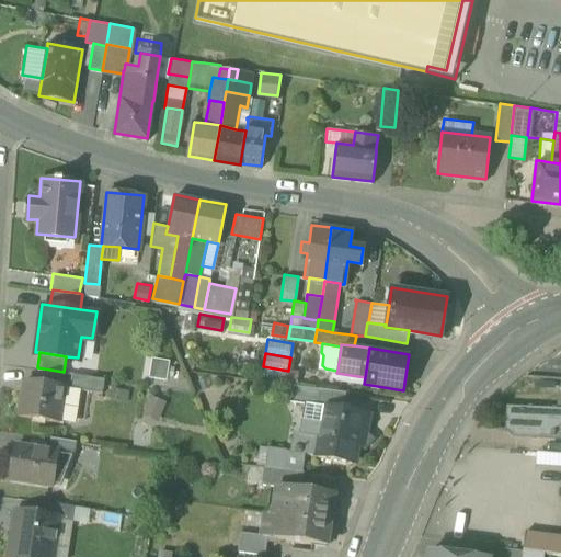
[(151,356),(148,376),(165,378),(170,360),(151,356)]
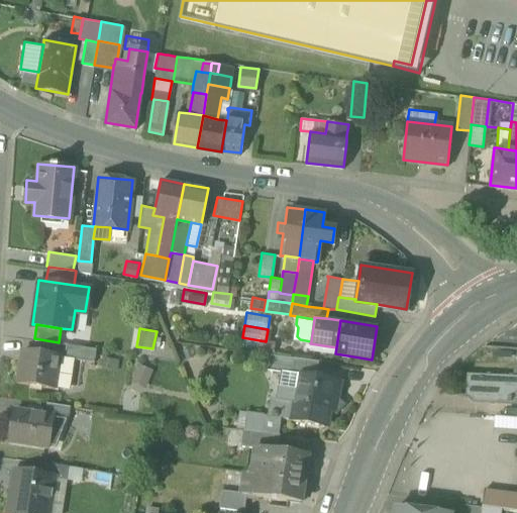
[(74,360),(92,362),(94,347),(65,343),(63,357),(74,360)]
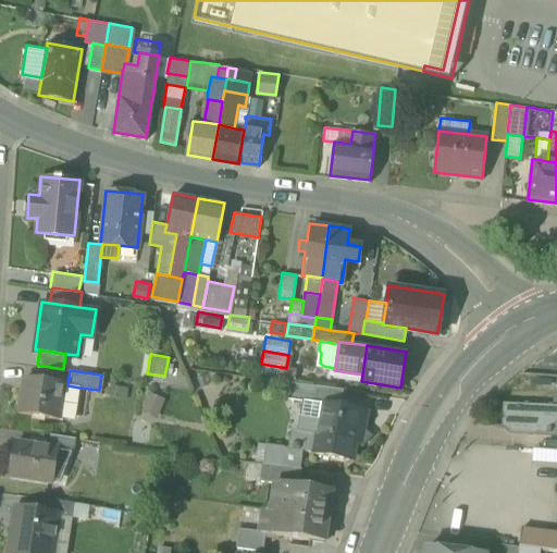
[(19,414),(58,419),(63,384),(63,382),(24,377),(19,414)]
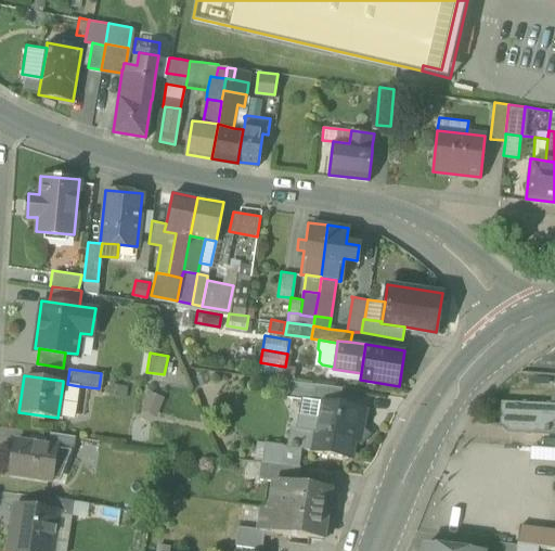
[(310,398),(312,383),(288,379),(286,395),(301,397),(310,398)]
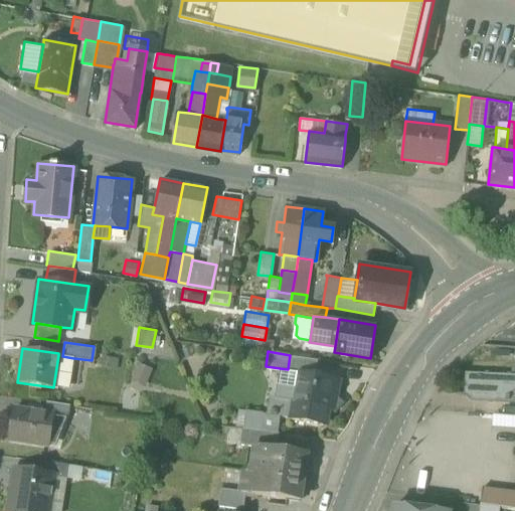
[(69,390),(73,358),(62,356),(58,355),(53,387),(69,390)]
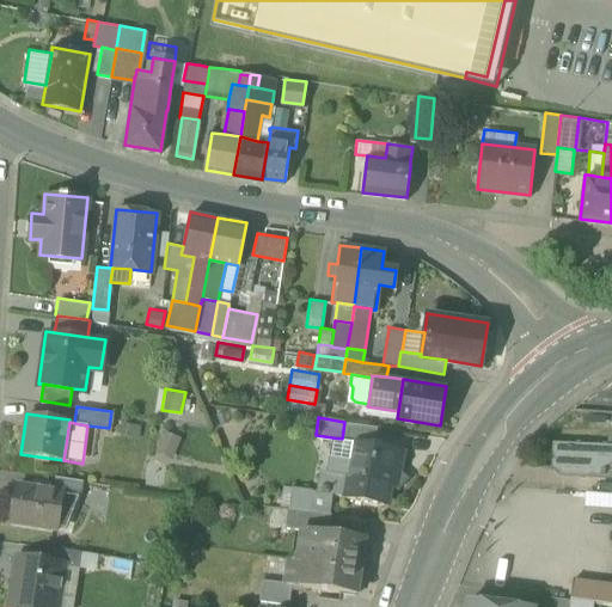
[(377,425),(344,422),(342,439),(354,441),(355,440),(373,443),(377,425)]
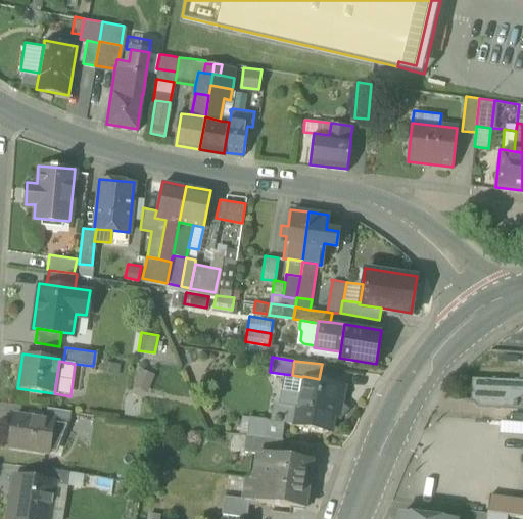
[(132,384),(146,390),(153,373),(139,367),(132,384)]
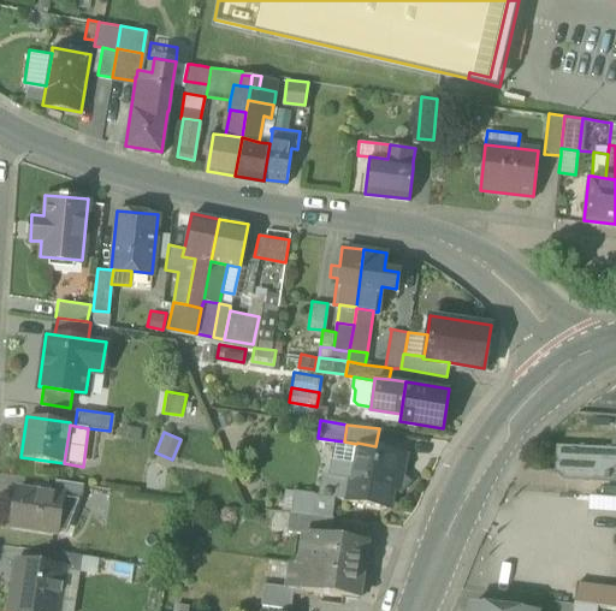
[(335,440),(332,458),(354,462),(356,444),(344,442),(335,440)]
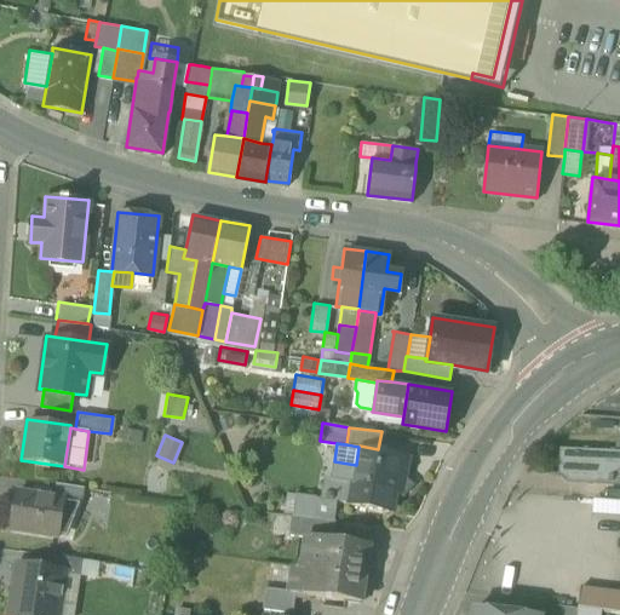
[(389,510),(391,492),(395,476),(401,477),(406,454),(378,449),(360,446),(359,447),(356,465),(349,501),(349,503),(389,510)]
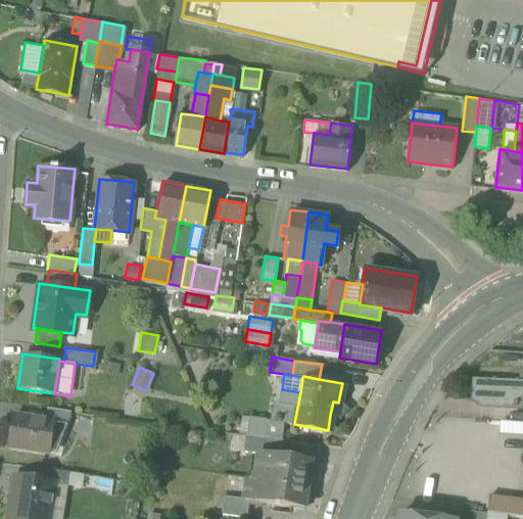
[(478,404),(522,405),(522,378),(521,379),(474,376),(473,396),(478,404)]
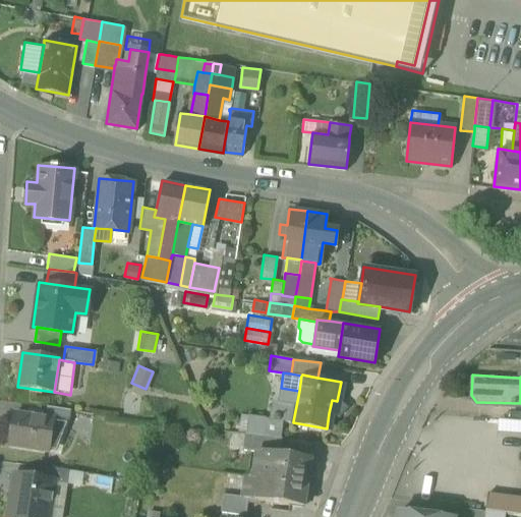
[(293,421),(299,391),(281,388),(276,413),(274,412),(273,417),(283,419),(293,421)]
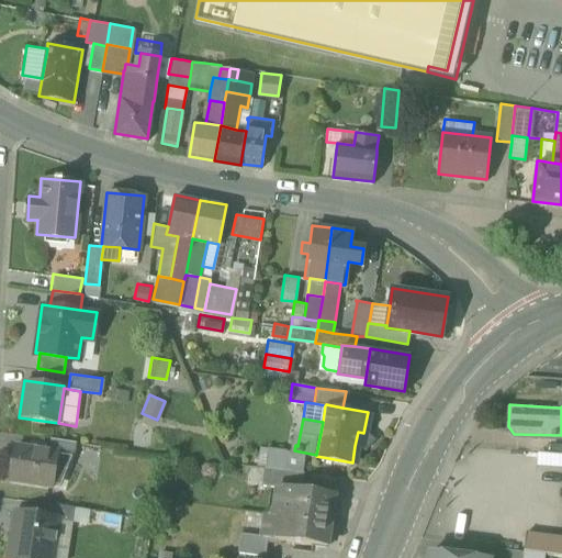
[(367,433),(363,433),(358,432),(355,446),(364,448),(374,437),(368,432),(367,433)]
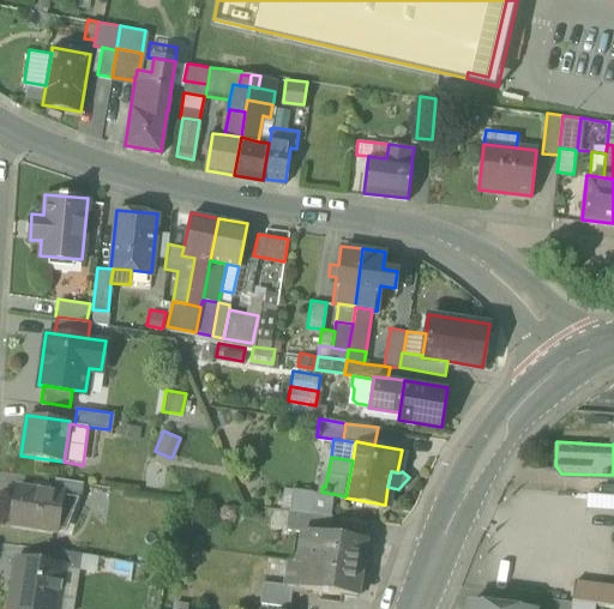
[(62,496),(79,499),(82,482),(55,477),(53,492),(64,494),(62,496)]
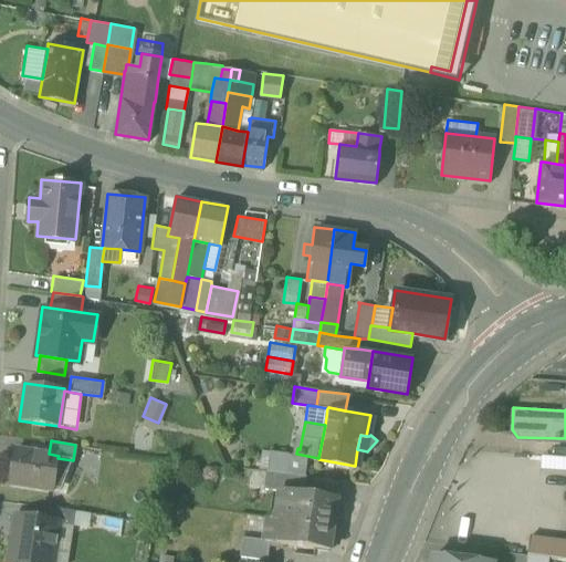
[(9,482),(53,490),(53,486),(58,458),(59,456),(49,454),(14,448),(9,482)]
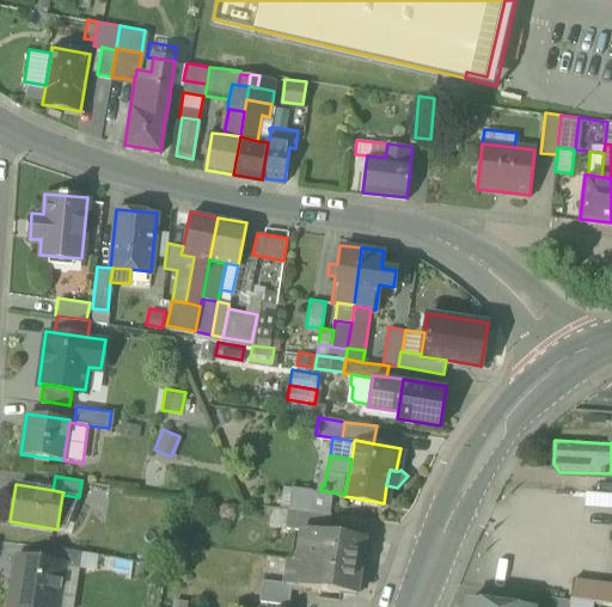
[(280,504),(289,506),(292,486),(282,485),(280,504)]
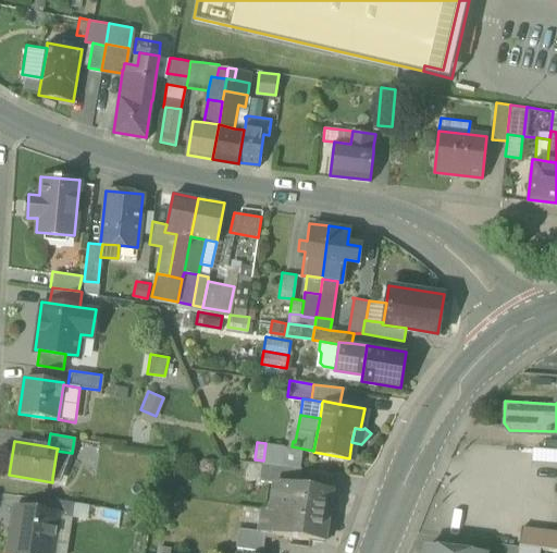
[(263,461),(281,464),(283,445),(265,443),(263,461)]
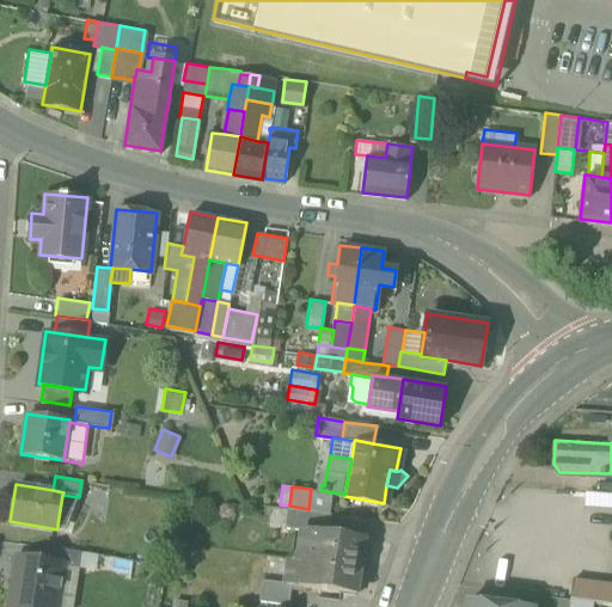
[(611,507),(611,490),(585,488),(583,504),(611,507)]
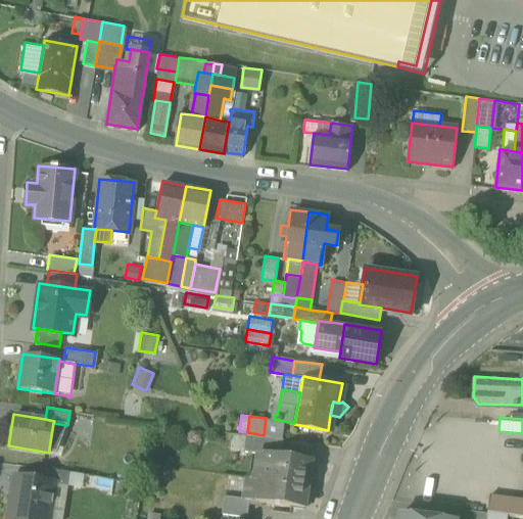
[(282,437),(284,421),(274,419),(266,418),(264,435),(282,437)]
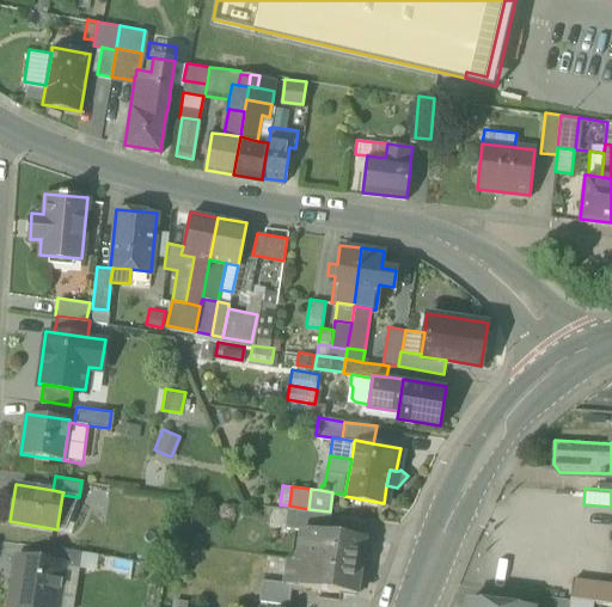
[(66,527),(79,497),(62,495),(57,525),(66,527)]
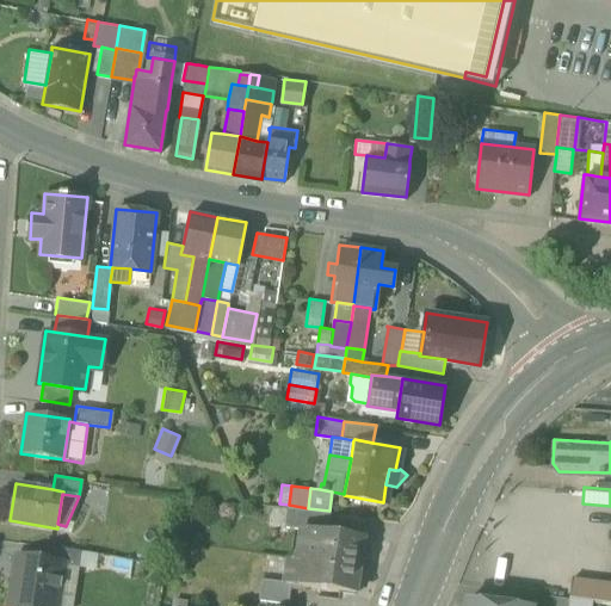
[(302,526),(326,530),(329,511),(308,508),(289,505),(285,526),(301,529),(302,526)]
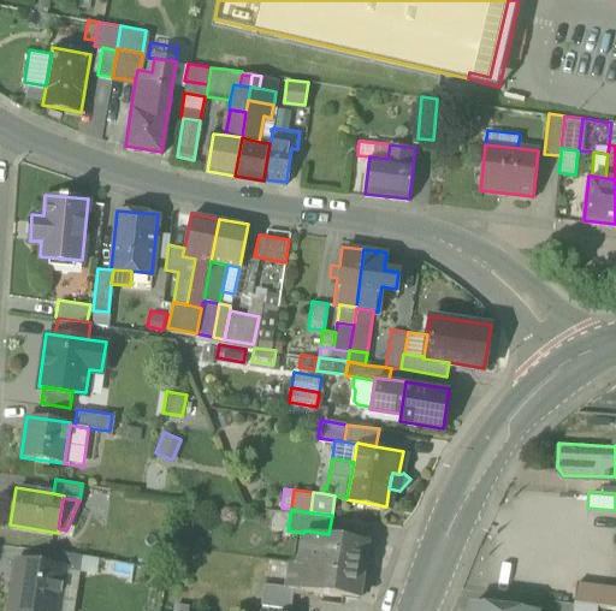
[(302,589),(359,598),(366,539),(329,534),(304,531),(303,533),(300,565),(296,589),(302,589)]
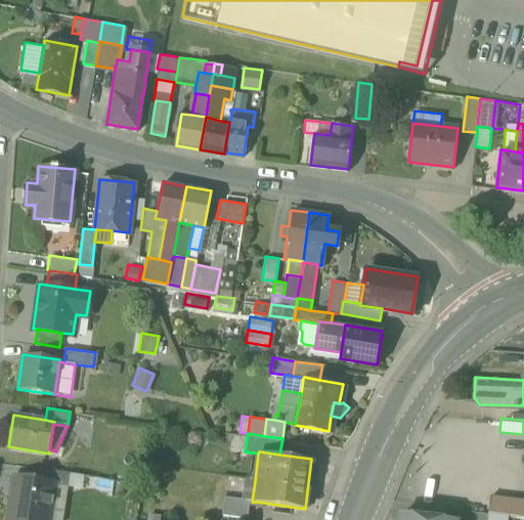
[(53,484),(66,486),(69,471),(41,467),(39,480),(53,482),(53,484)]
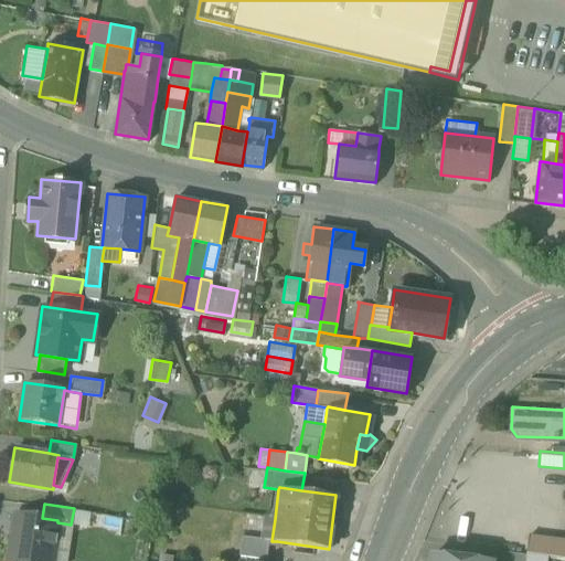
[(12,560),(17,560),(51,560),(57,522),(57,520),(42,518),(17,515),(13,538),(10,537),(7,560),(12,560)]
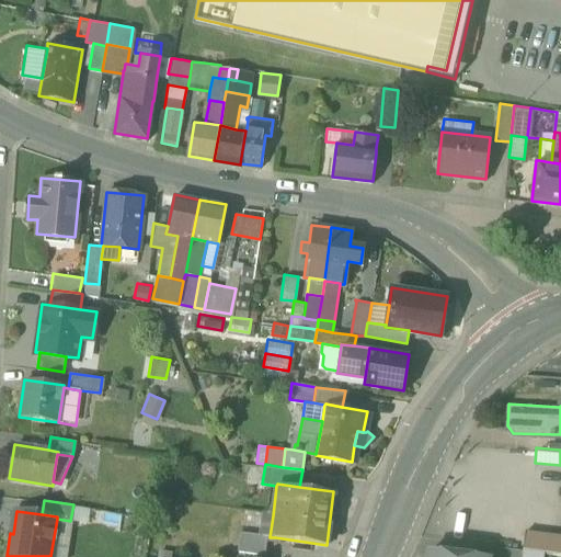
[(67,556),(72,521),(70,521),(57,519),(50,556),(67,556)]
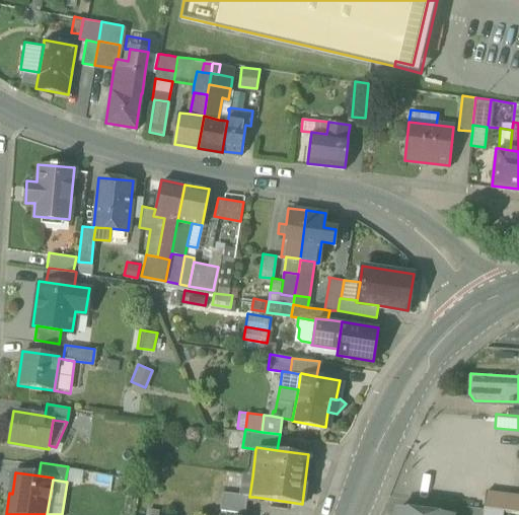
[(518,493),(486,489),(484,507),(504,509),(518,511),(518,493)]
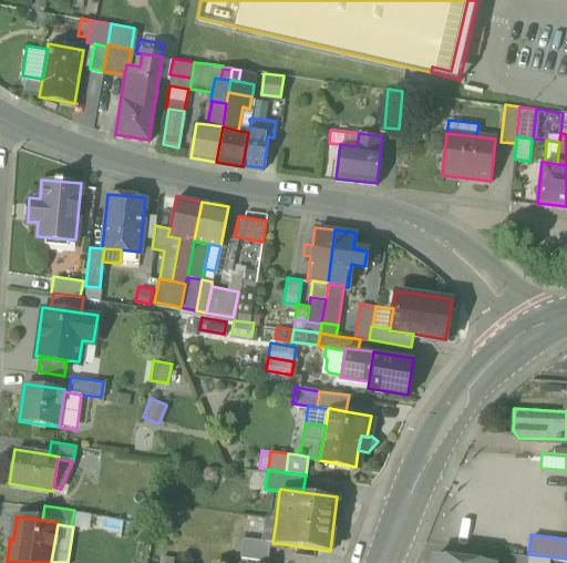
[(239,555),(276,560),(278,543),(272,543),(241,539),(239,555)]
